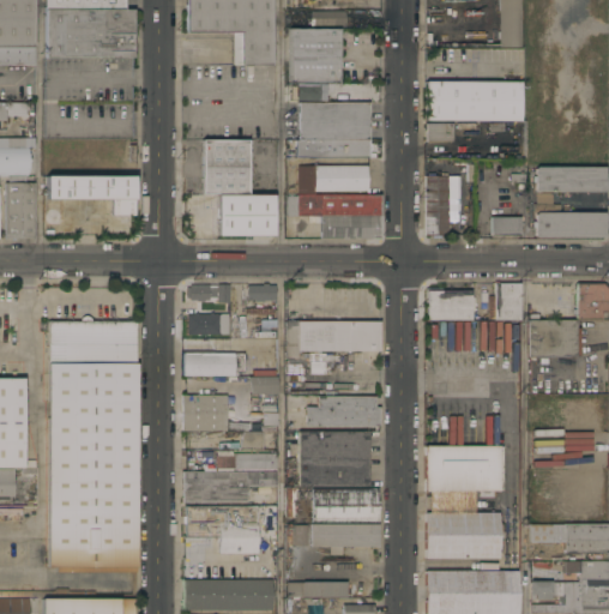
[(0,0),(37,0),(37,47),(0,47),(0,0)]
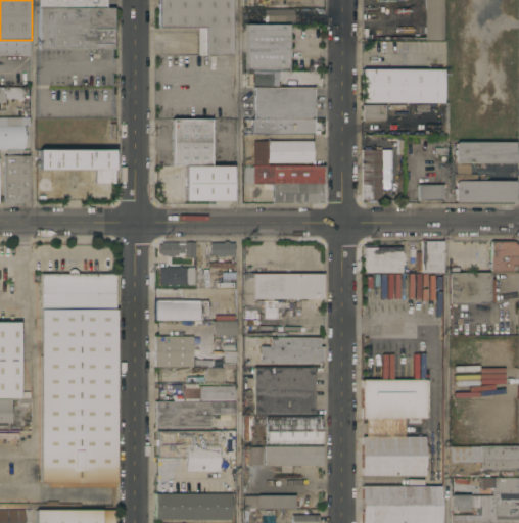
[(116,8),(116,49),(41,49),(41,0),(108,0),(108,8),(116,8)]
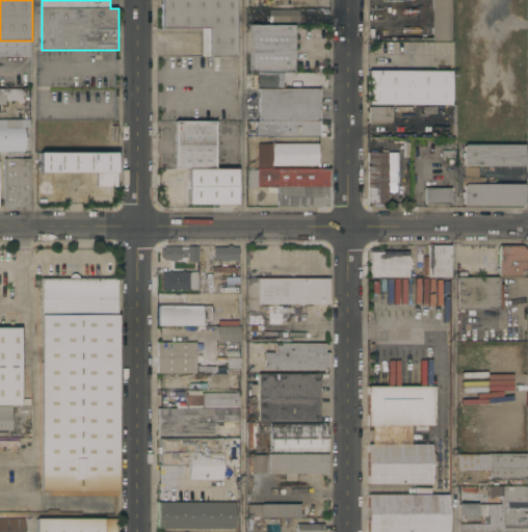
[(237,0),(237,56),(211,56),(211,29),(163,28),(163,0),(237,0)]
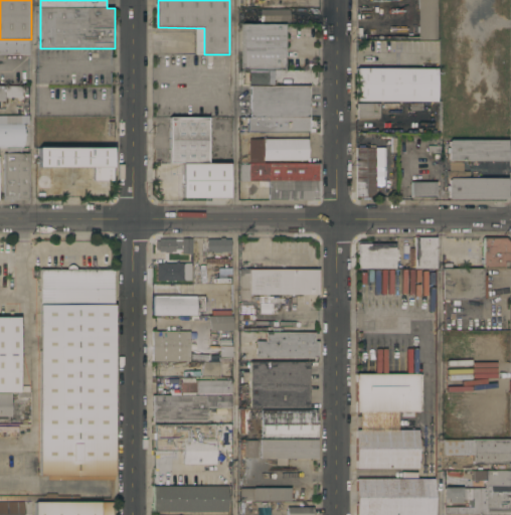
[(440,0),(440,39),(420,39),(420,0),(440,0)]
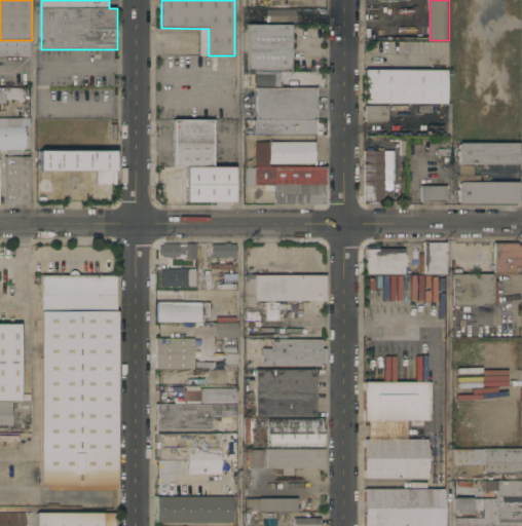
[(268,23),(268,10),(299,10),(299,23),(268,23)]
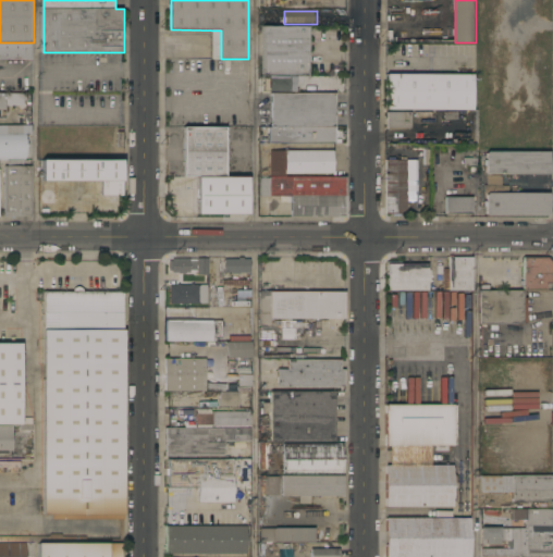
[(309,26),(309,76),(265,75),(265,26),(309,26)]
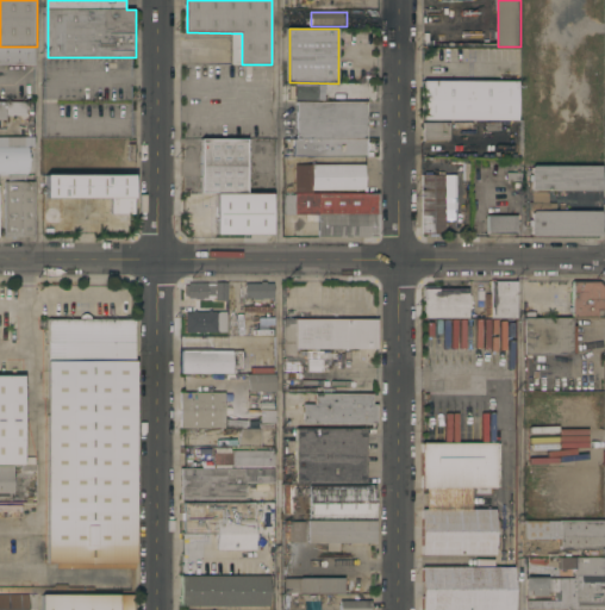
[(0,47),(37,47),(37,66),(0,66),(0,47)]
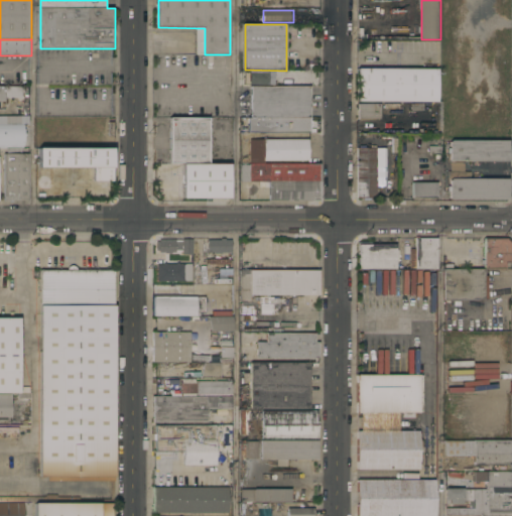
[(401,102),(360,102),(360,70),(439,70),(439,103),(414,103),(413,110),(386,110),(386,104),(401,104),(401,102)]
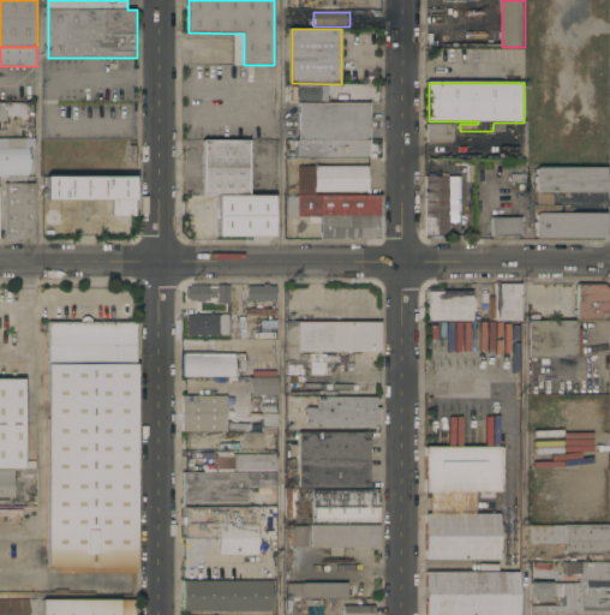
[(301,103),(322,103),(322,102),(299,102),(299,84),(328,84),(328,103),(372,103),(372,139),(301,141),(301,103)]
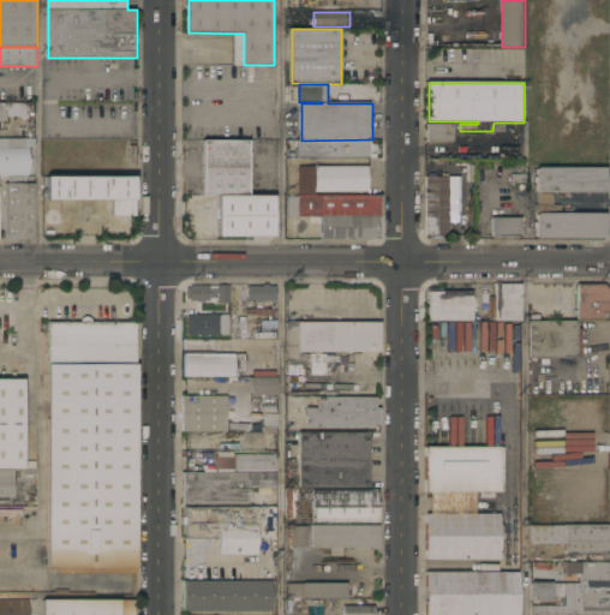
[(0,103),(13,103),(13,108),(9,108),(9,121),(0,121),(0,103)]
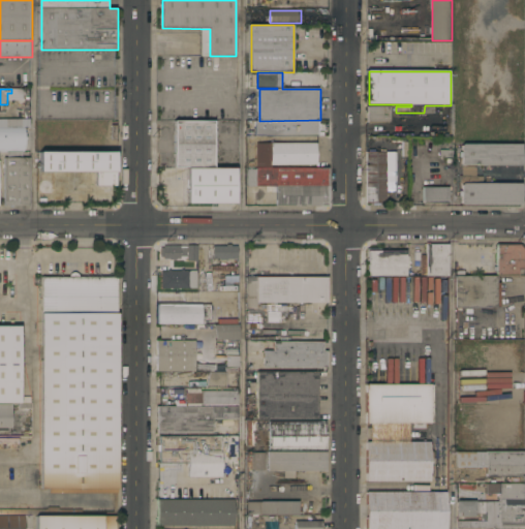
[(369,122),(369,106),(392,106),(392,122),(369,122)]
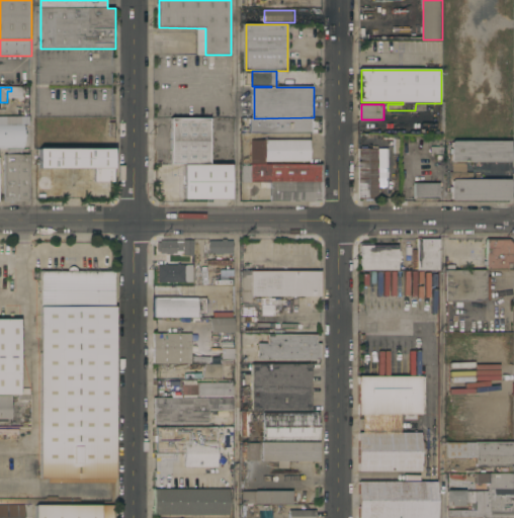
[(314,117),(314,134),(252,134),(252,118),(254,118),(314,117)]
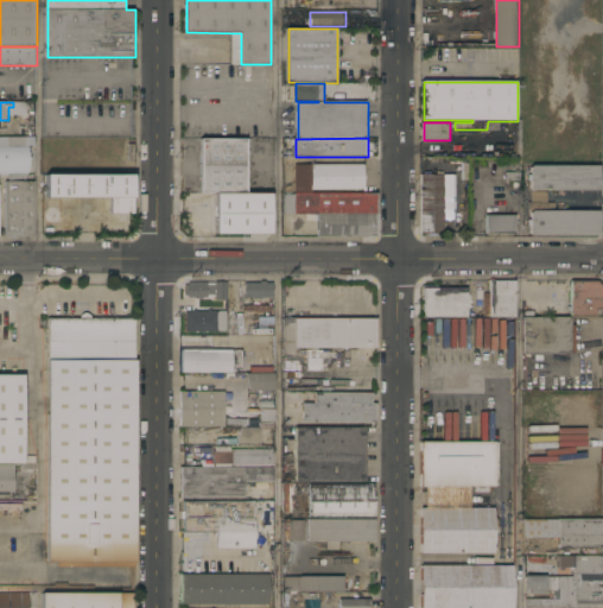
[(217,234),(219,192),(202,192),(202,139),(249,139),(249,194),(273,194),(273,234),(217,234)]
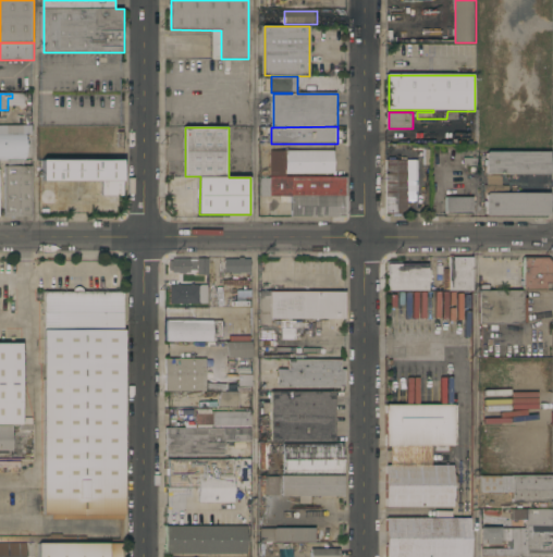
[(0,133),(28,133),(28,160),(0,160),(0,133)]
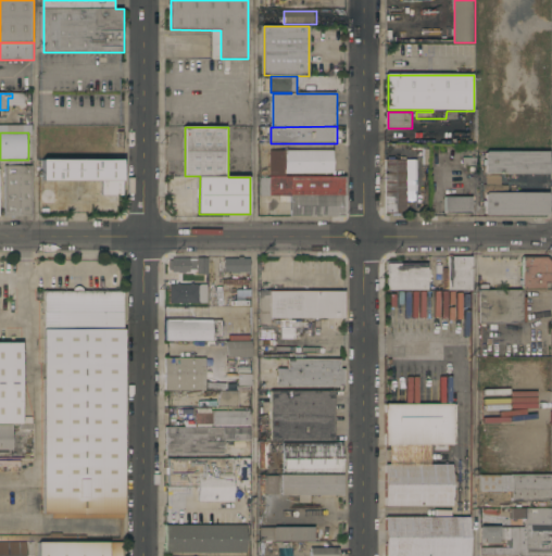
[(272,151),(335,151),(335,174),(287,174),(287,177),(272,177),(272,151)]
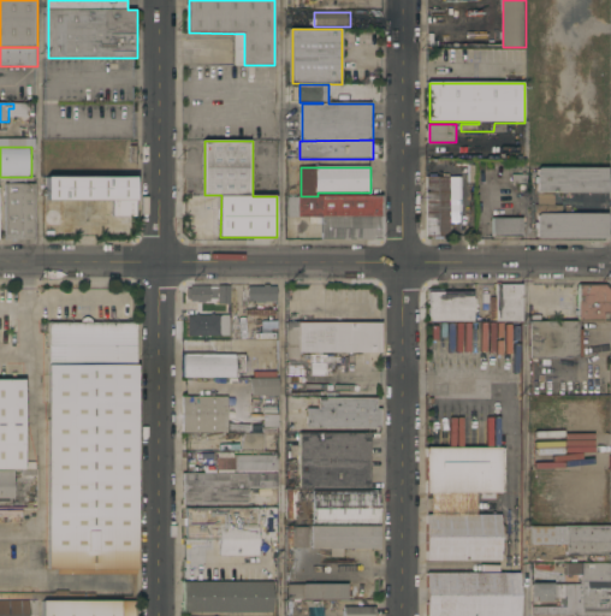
[(610,167),(610,178),(610,190),(610,193),(541,193),(540,191),(540,170),(541,167),(610,167)]
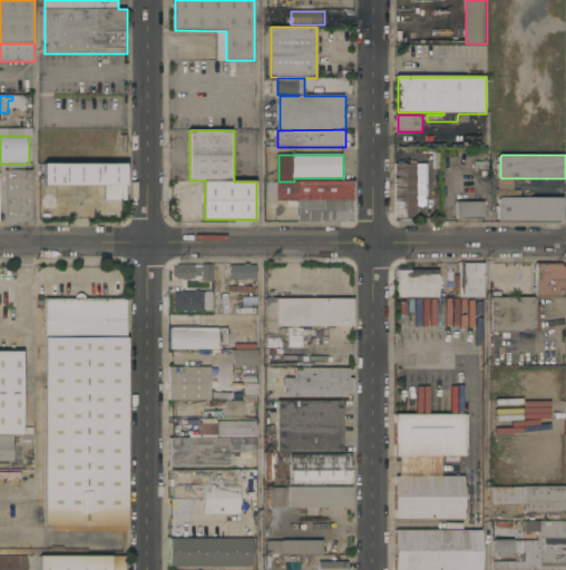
[(477,161),(484,161),(484,158),(491,158),(491,170),(477,169),(477,161)]
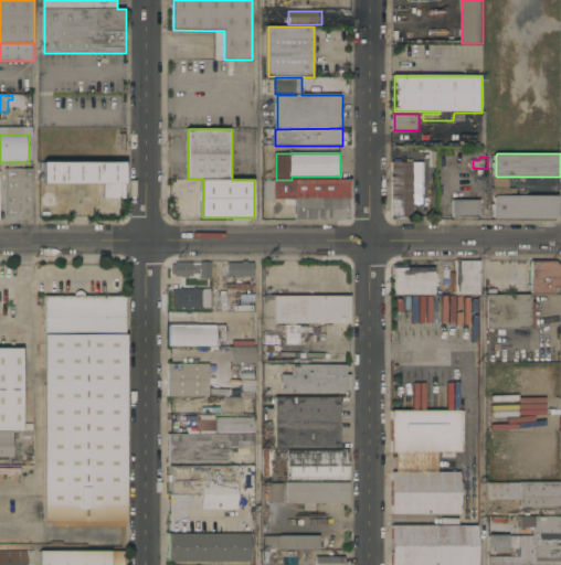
[(414,217),(393,216),(393,161),(415,162),(414,217)]
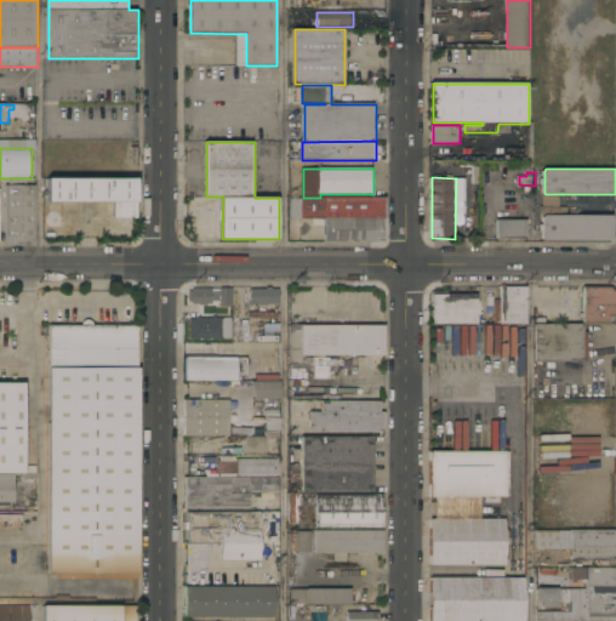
[(138,178),(140,218),(115,218),(115,201),(64,201),(64,218),(64,221),(63,223),(61,226),(58,226),(55,226),(52,226),(50,223),(49,220),(49,178),(138,178)]
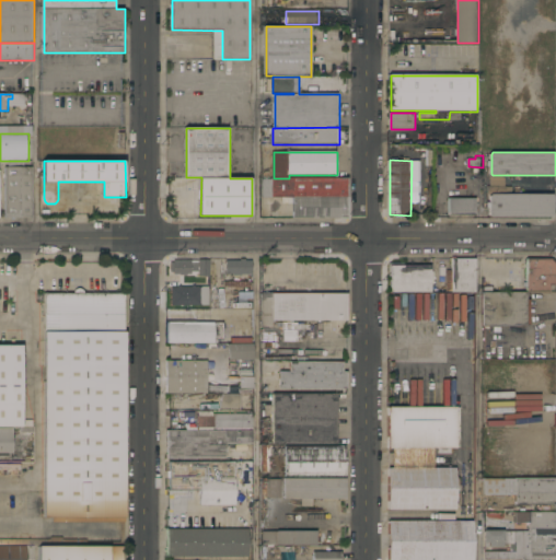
[(34,218),(7,218),(7,166),(35,166),(34,218)]
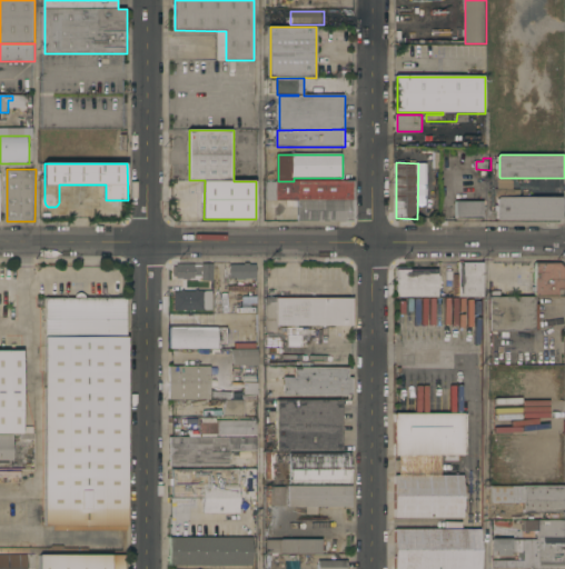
[(564,199),(564,211),(564,222),(501,220),(498,219),(498,189),(499,189),(499,179),(515,179),(515,190),(523,190),(522,197),(564,197),(564,199)]
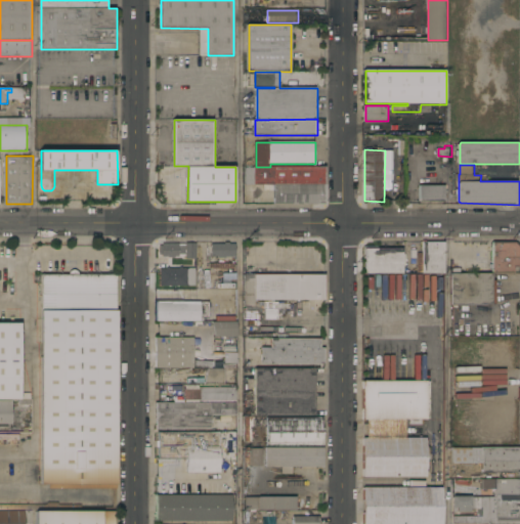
[(270,167),(327,167),(327,204),(275,204),(275,185),(255,185),(255,167),(256,167),(270,167)]
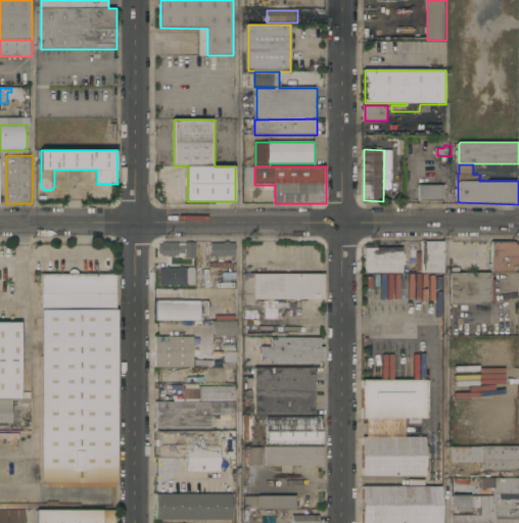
[(445,185),(445,180),(444,180),(444,168),(454,168),(454,178),(453,178),(453,197),(445,197),(445,200),(420,200),(421,185),(445,185)]
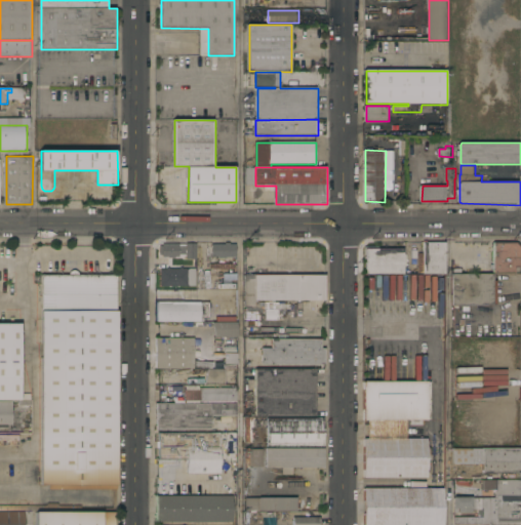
[(520,268),(517,268),(517,274),(495,274),(495,242),(518,242),(520,244),(520,268)]
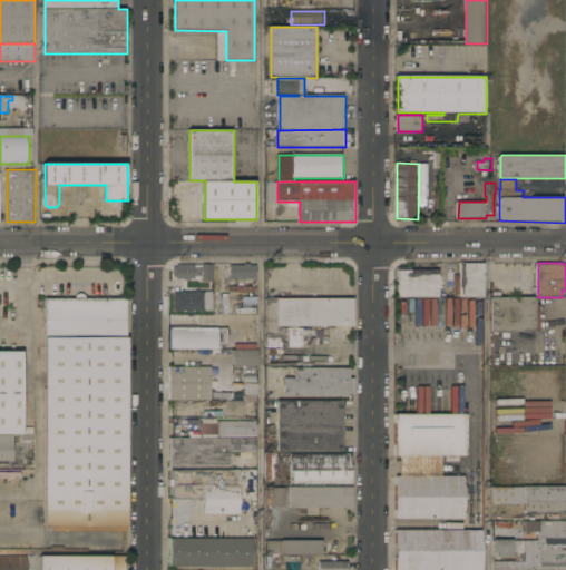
[(215,282),(204,282),(205,264),(216,265),(215,282)]
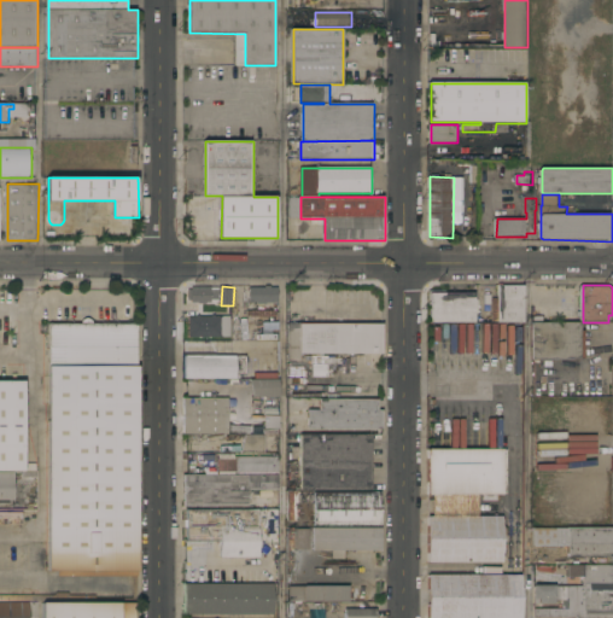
[(268,303),(268,304),(260,304),(260,303),(251,302),(251,287),(267,287),(267,286),(273,286),(273,287),(280,287),(280,303),(268,303)]
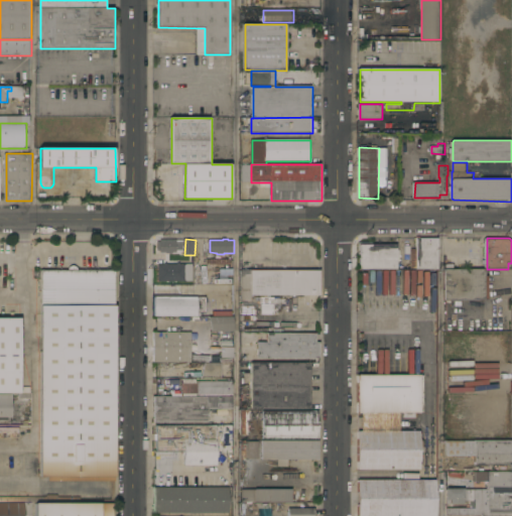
[(439,239),(439,269),(412,269),(412,249),(418,249),(418,239),(439,239)]
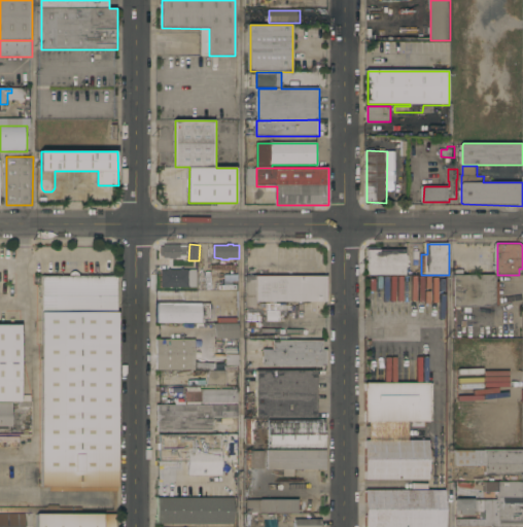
[(182,245),(182,258),(165,258),(165,245),(182,245)]
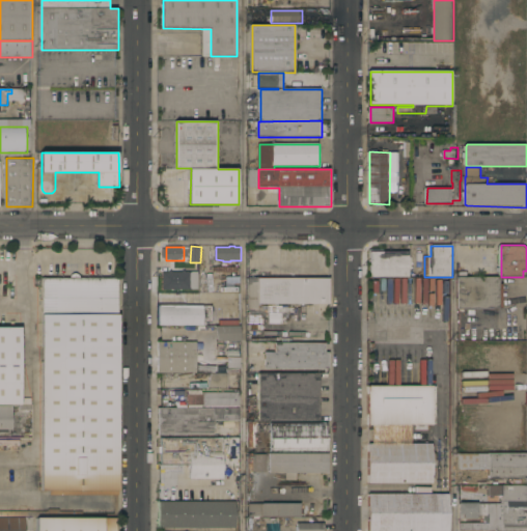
[(410,252),(410,277),(372,277),(372,252),(410,252)]
